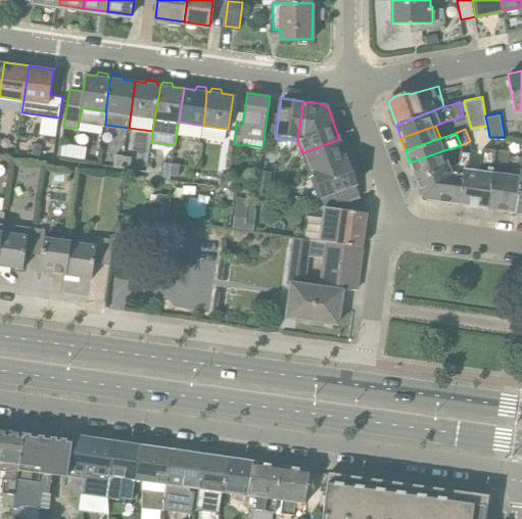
[(310,173),(347,158),(339,139),(302,153),(310,173)]
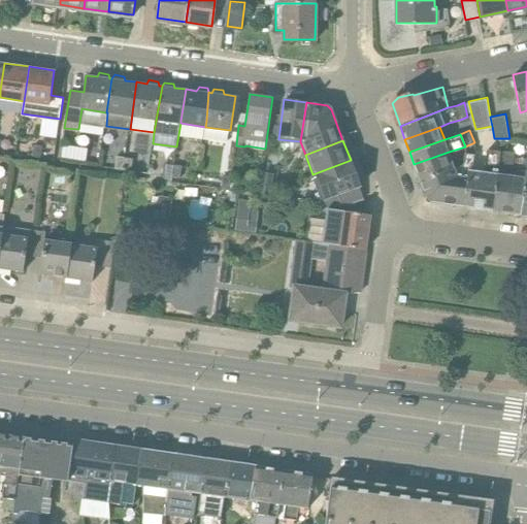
[(32,155),(41,157),(43,144),(34,142),(32,155)]
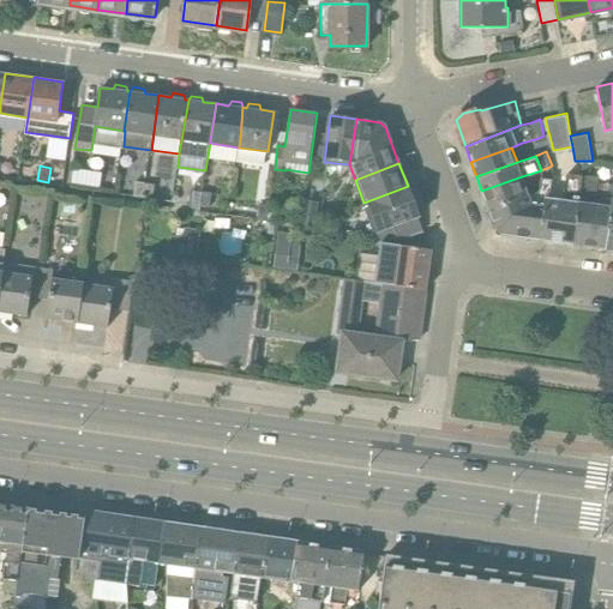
[(544,240),(572,245),(582,174),(568,173),(564,198),(550,197),(544,240)]
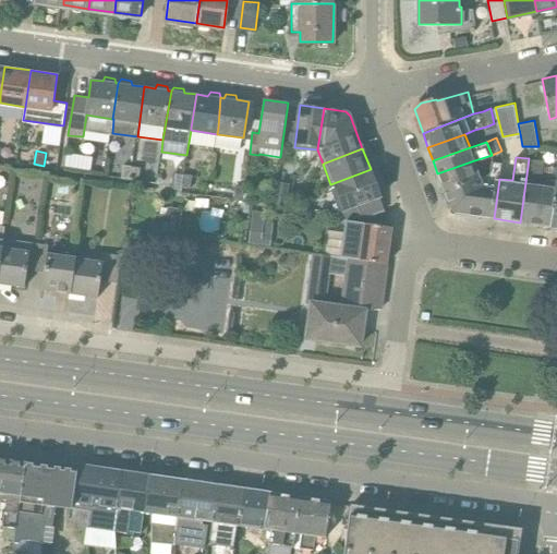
[(541,184),(544,160),(529,158),(520,223),(548,226),(555,185),(541,184)]
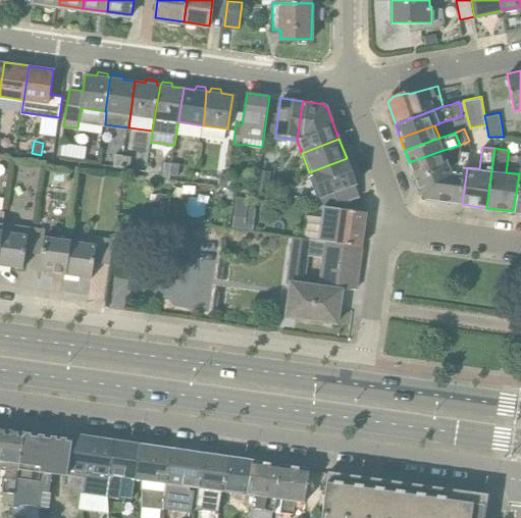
[(414,176),(451,164),(444,150),(409,162),(414,176)]
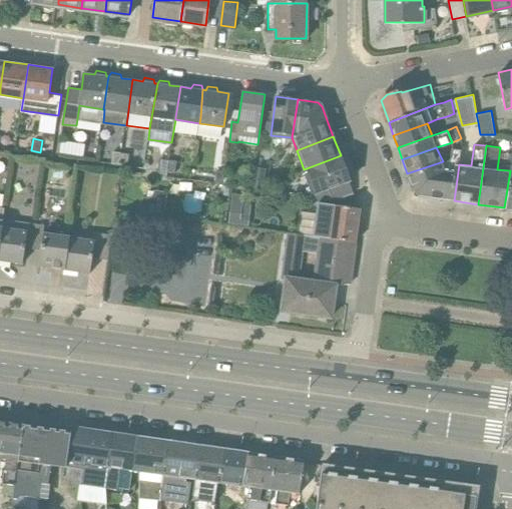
[(417,195),(454,200),(459,164),(461,150),(451,148),(450,158),(443,161),(407,173),(414,192),(417,195)]
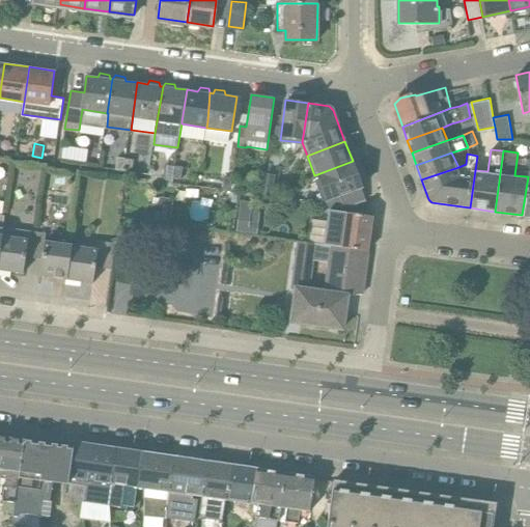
[(116,168),(124,169),(127,157),(117,156),(116,168)]
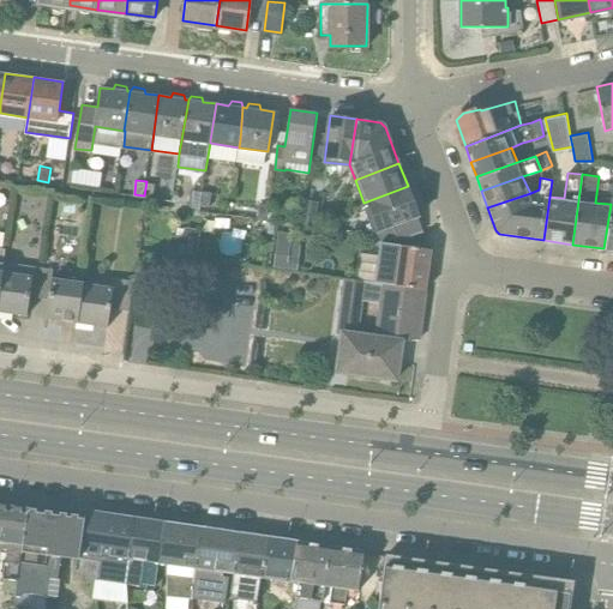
[(144,196),(154,197),(156,182),(146,181),(144,196)]
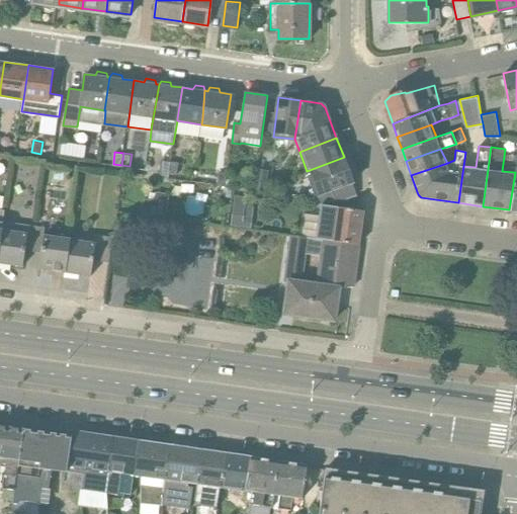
[(338,200),(355,193),(357,192),(352,181),(353,181),(344,157),(307,171),(312,186),(309,187),(312,196),(337,199),(338,200)]
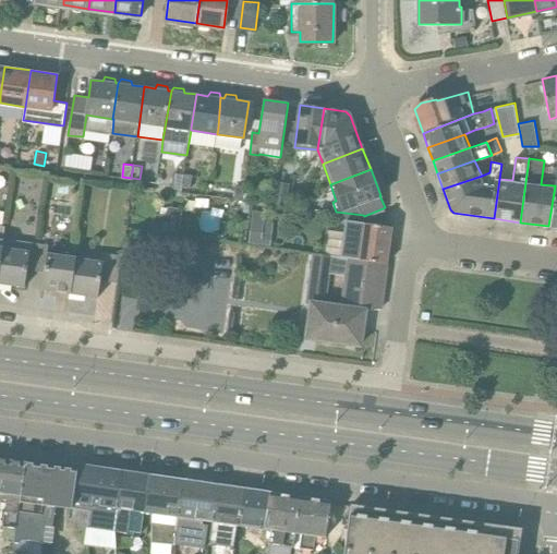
[(173,184),(183,185),(184,172),(176,171),(173,184)]
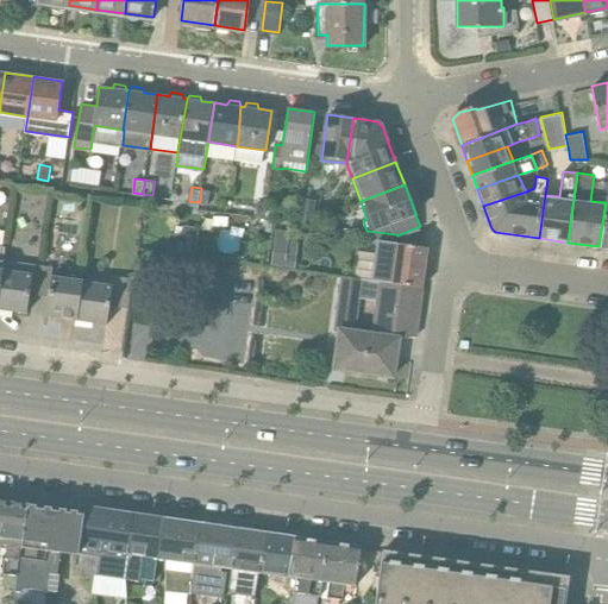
[(200,202),(208,203),(211,189),(201,188),(200,202)]
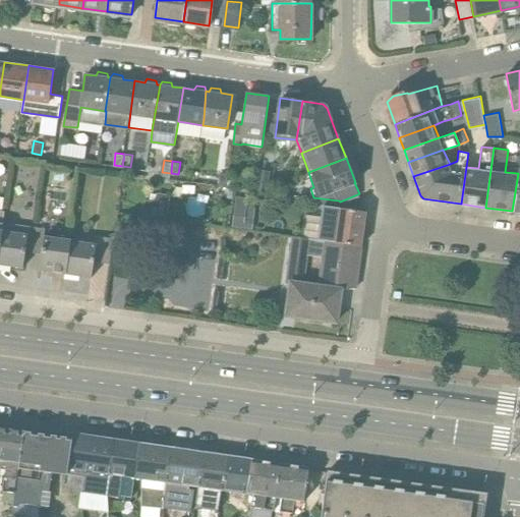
[(255,189),(268,191),(271,169),(257,168),(255,189)]
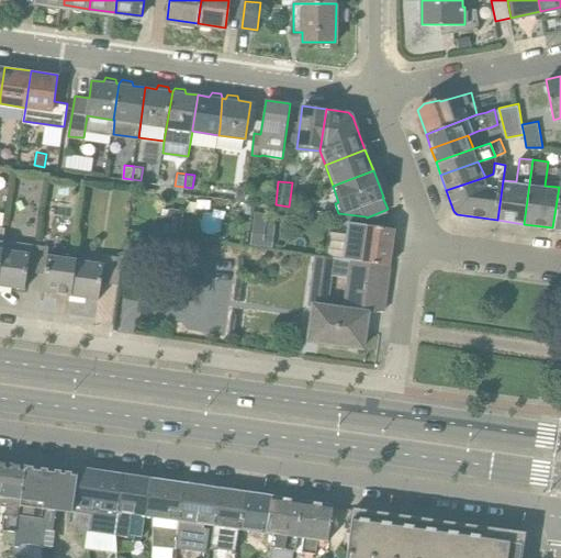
[(247,187),(238,186),(236,198),(245,200),(247,187)]
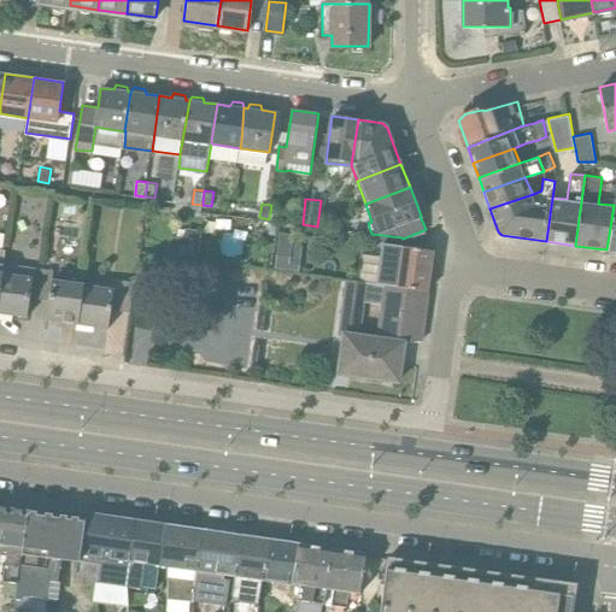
[(301,264),(304,237),(282,235),(280,262),(301,264)]
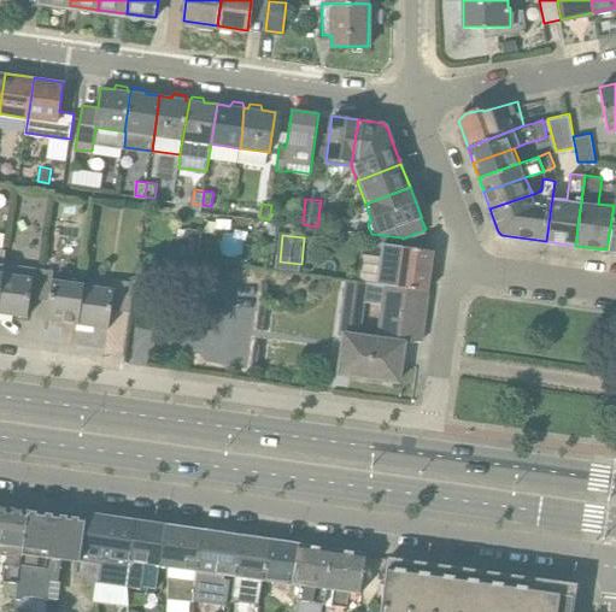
[(377,282),(428,288),(433,249),(382,242),(377,282)]
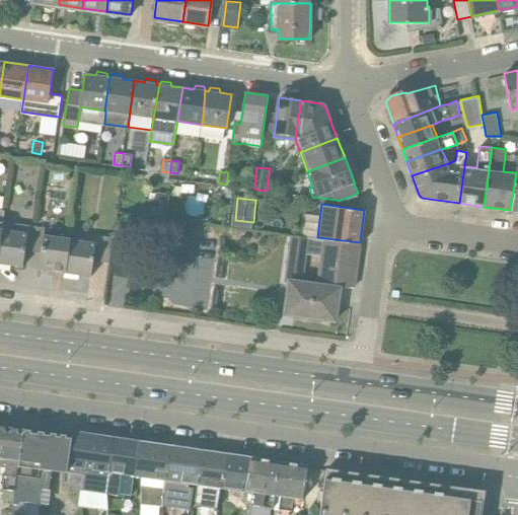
[(25,249),(42,251),(45,236),(46,226),(4,220),(2,230),(1,230),(0,239),(0,262),(23,266),(25,249)]
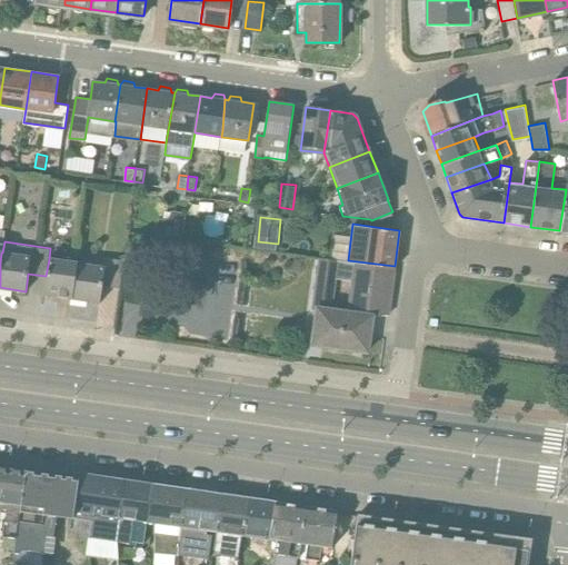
[(71,298),(77,264),(78,256),(65,255),(63,261),(49,259),(46,276),(43,294),(71,298)]
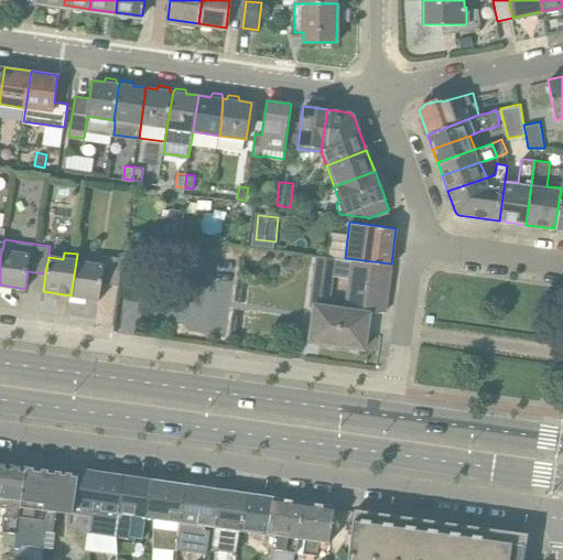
[(391,264),(345,258),(335,257),(335,256),(323,255),(310,340),(365,347),(369,312),(385,310),(391,264)]
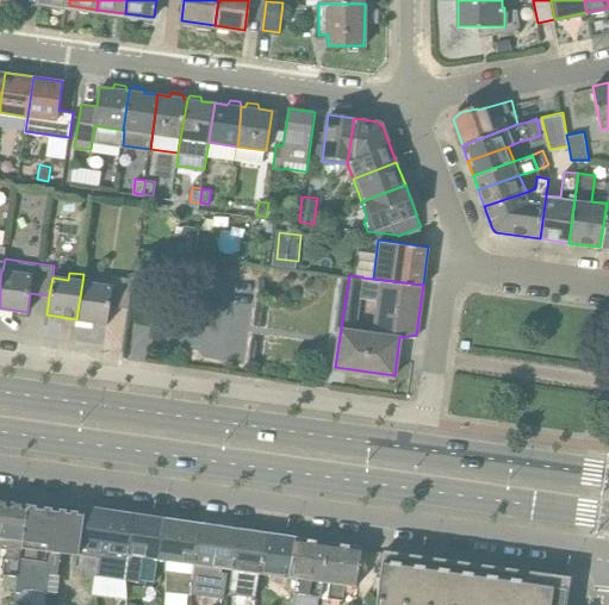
[(82,282),(76,319),(107,324),(111,305),(130,307),(134,279),(115,276),(113,287),(82,282)]
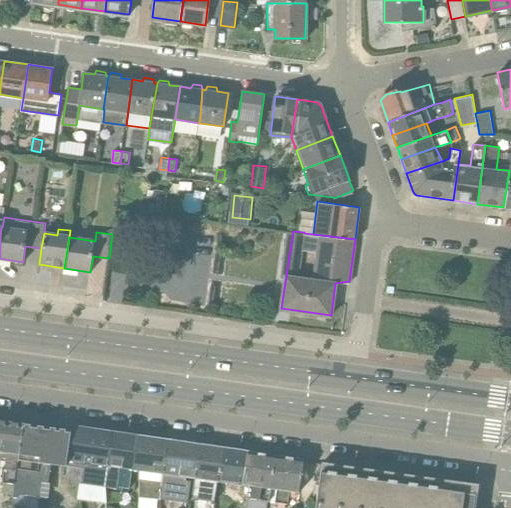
[(3,482),(15,483),(23,423),(0,419),(0,451),(7,453),(3,482)]
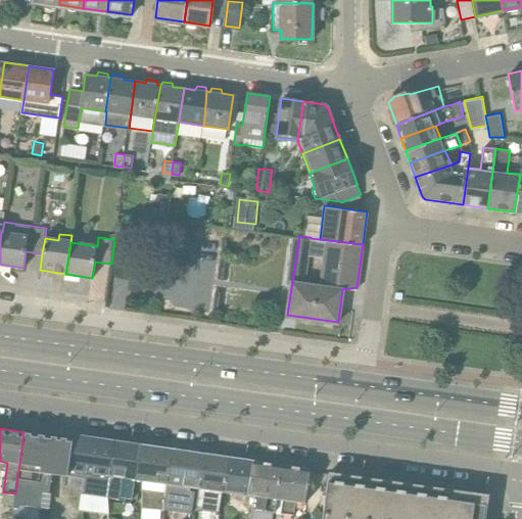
[(24,432),(15,493),(13,507),(17,508),(18,504),(41,507),(43,491),(50,492),(52,474),(67,476),(67,475),(72,439),(24,432)]
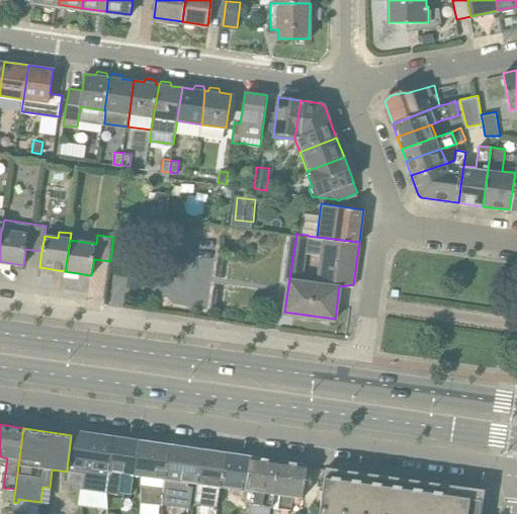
[(82,488),(107,492),(114,435),(90,432),(72,430),(71,435),(67,470),(85,474),(82,488)]
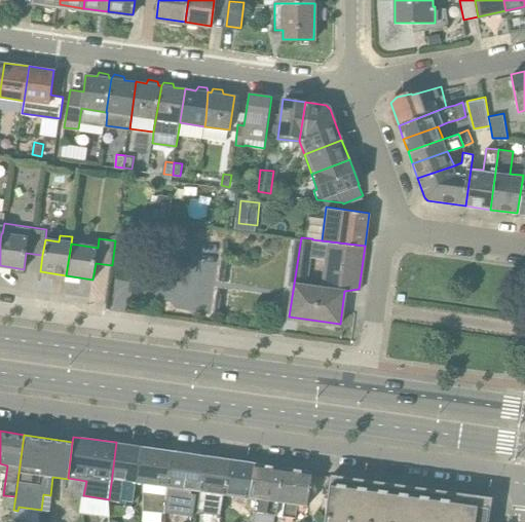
[(123,479),(136,481),(141,446),(116,442),(109,499),(120,501),(123,479)]
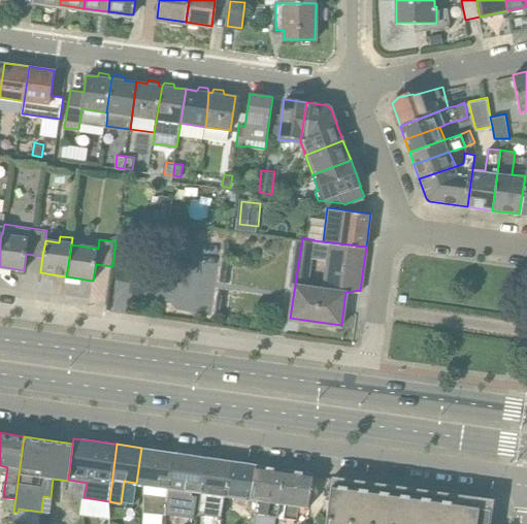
[(166,514),(167,498),(173,452),(141,448),(136,483),(144,484),(144,513),(166,514)]
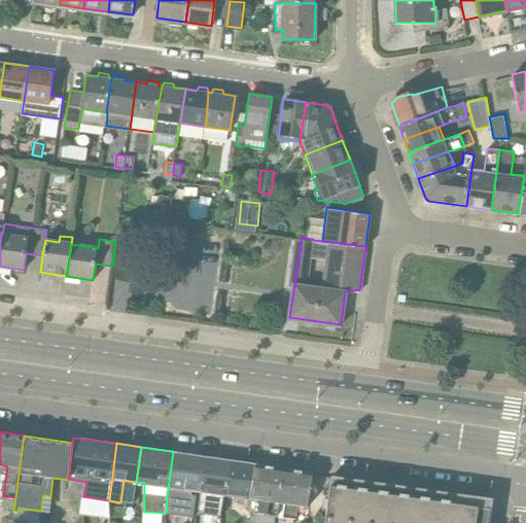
[(193,490),(199,491),(204,456),(173,451),(167,497),(196,502),(197,494),(191,493),(193,490)]
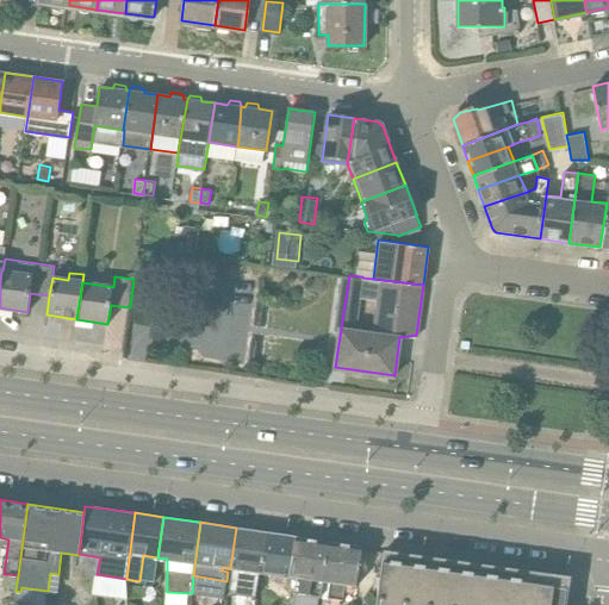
[(230,568),(260,573),(266,531),(236,528),(230,568)]
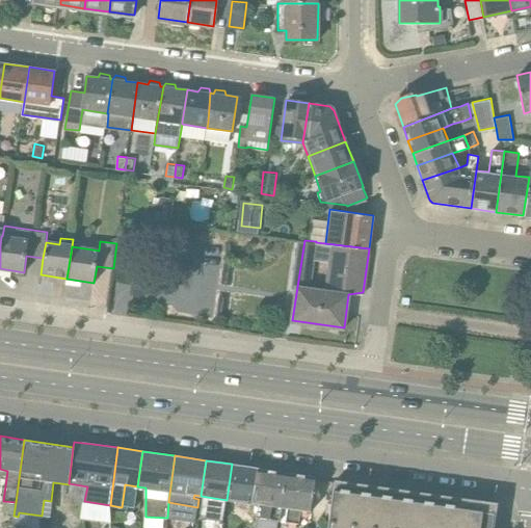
[(227,500),(259,505),(263,470),(259,469),(259,468),(232,464),(227,500)]
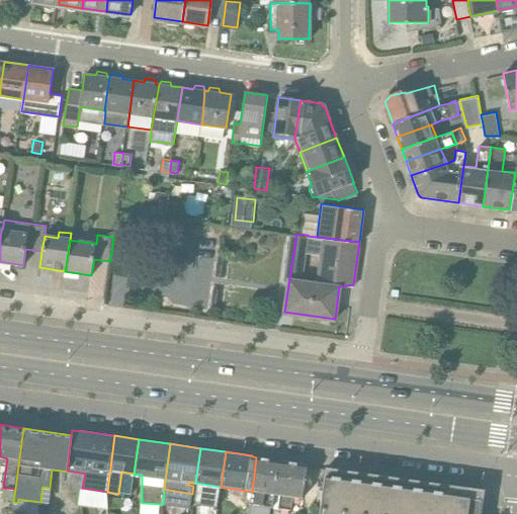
[(250,504),(271,506),(278,460),(256,457),(252,492),(250,504)]
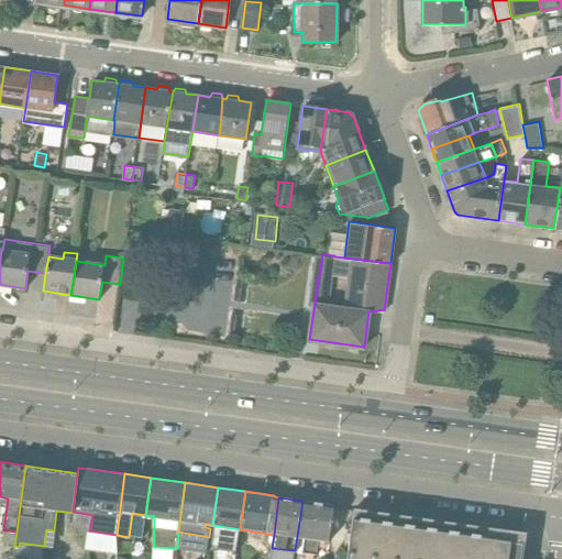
[(302,501),(295,550),(294,558),(309,558),(310,558),(315,558),(316,554),(318,540),(329,541),(334,505),(302,501)]
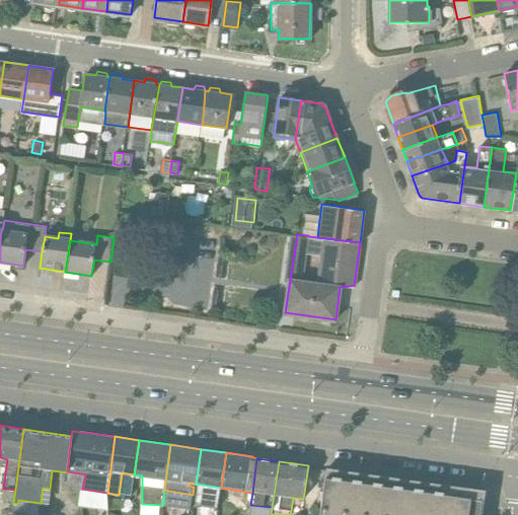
[(482,514),(486,490),(326,468),(319,514),(482,514)]
